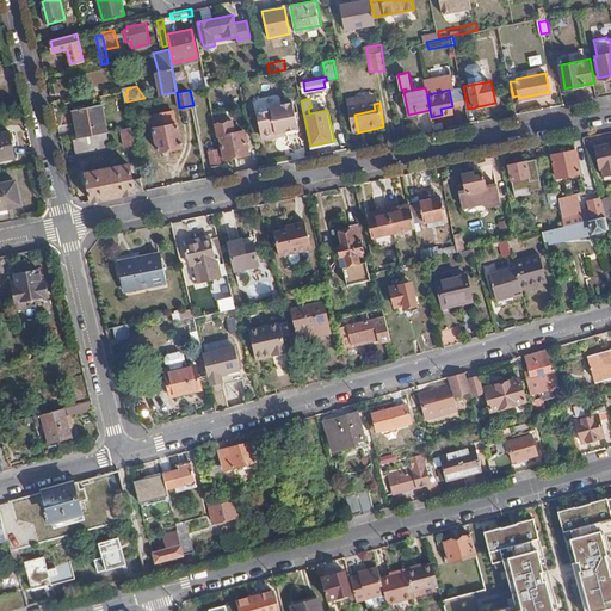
[(79,137),(105,133),(107,131),(103,104),(73,109),(79,137)]
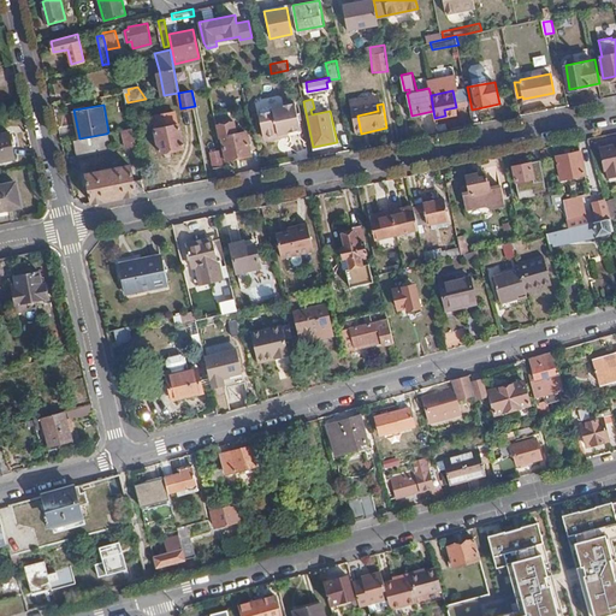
[(184,147),(178,124),(155,129),(160,152),(184,147)]
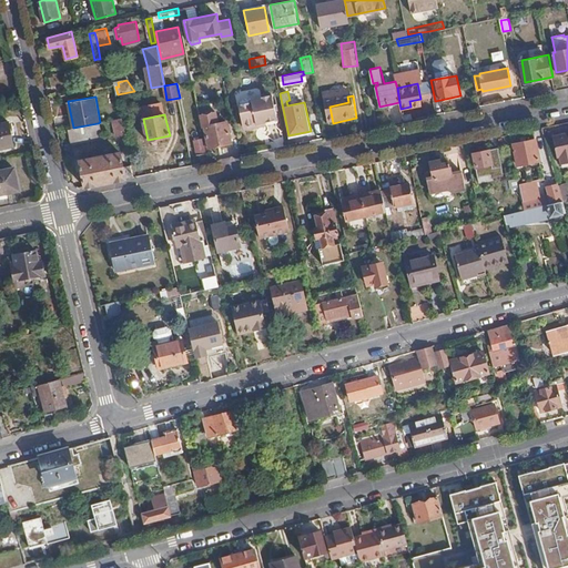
[(283,130),(281,117),(247,123),(251,137),(283,130)]
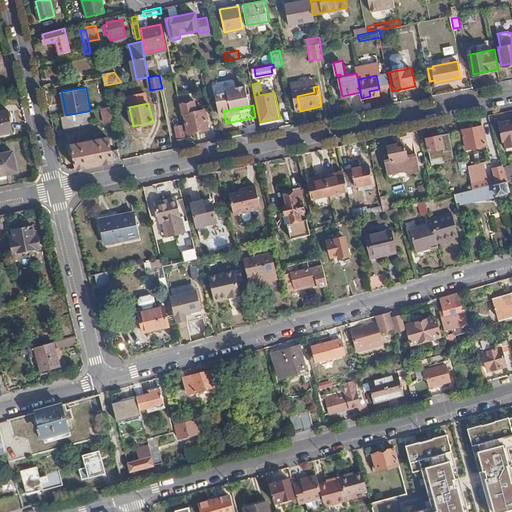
[(111,125),(115,125),(111,106),(103,108),(106,123),(111,122),(111,125)]
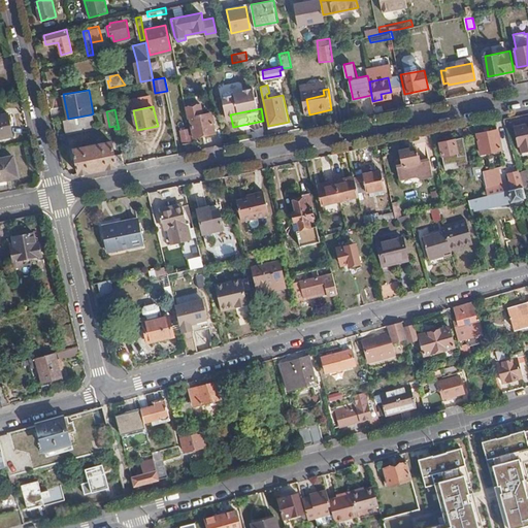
[(0,138),(12,136),(7,112),(0,113),(0,138)]
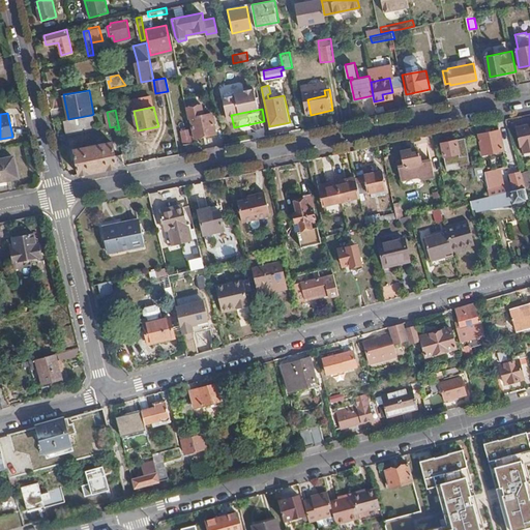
[(215,134),(211,114),(192,117),(195,138),(215,134)]
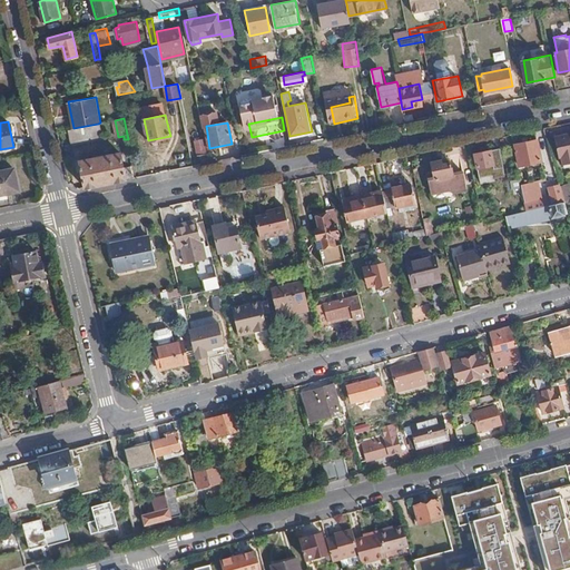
[(74,128),(68,129),(71,144),(101,137),(98,124),(74,128)]
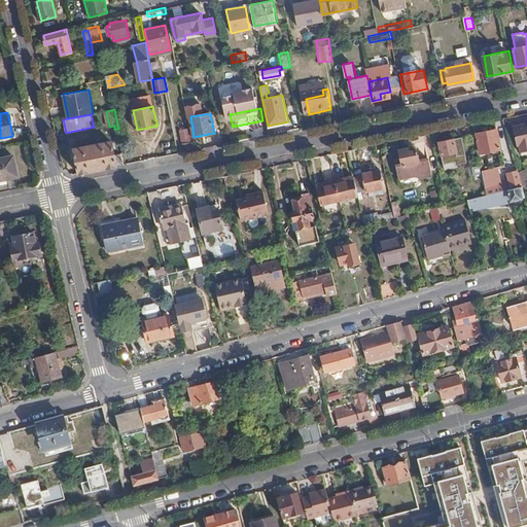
[(526,149),(526,123),(513,126),(518,146),(520,145),(521,151),(526,149)]
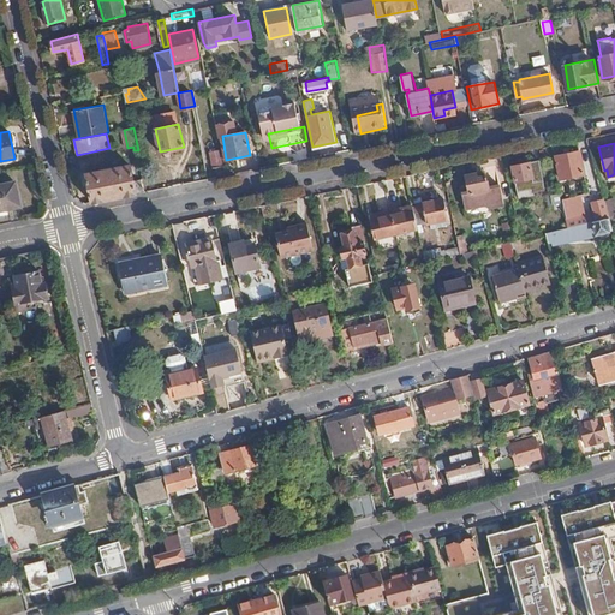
[(224,165),(221,148),(210,150),(213,167),(224,165)]
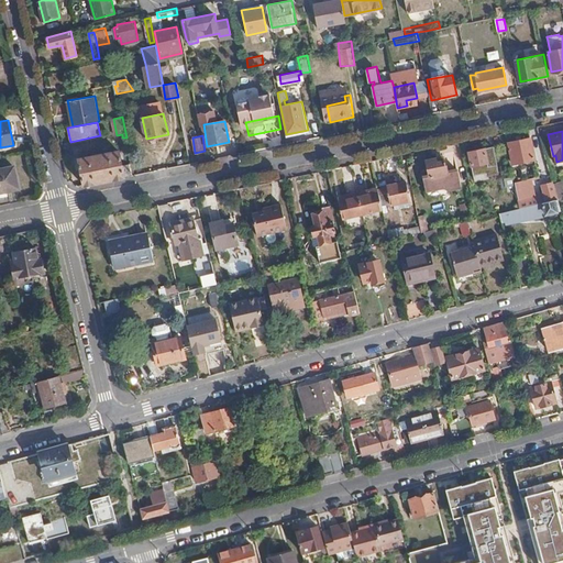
[(531,139),(509,143),(514,163),(536,157),(531,139)]
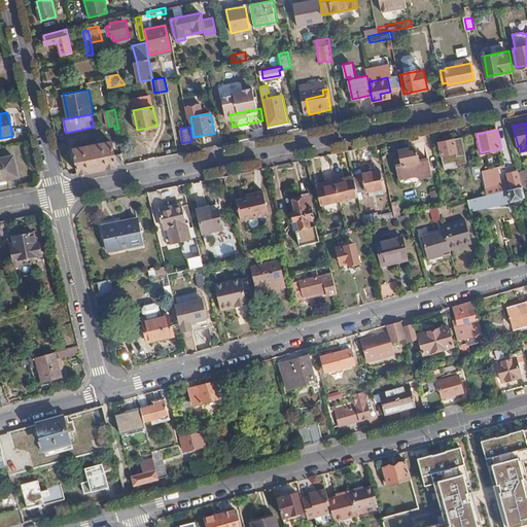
[(440,142),(445,167),(468,163),(463,137),(452,139),(451,135),(445,137),(446,141),(440,142)]
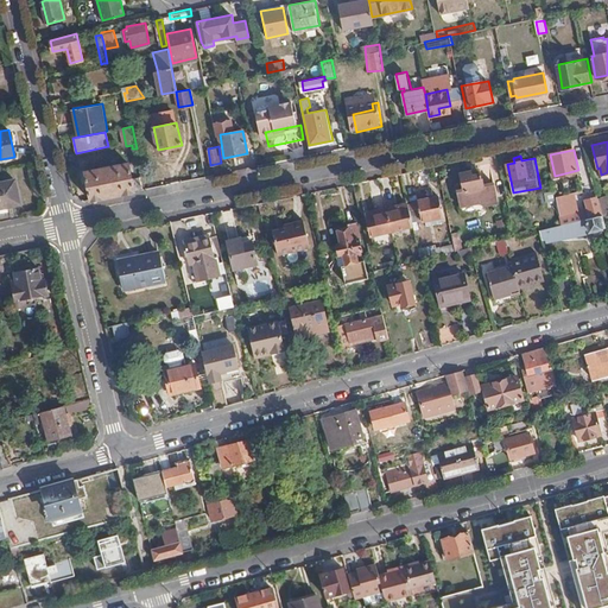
[(89,201),(146,189),(143,176),(132,178),(128,163),(84,172),(89,201)]
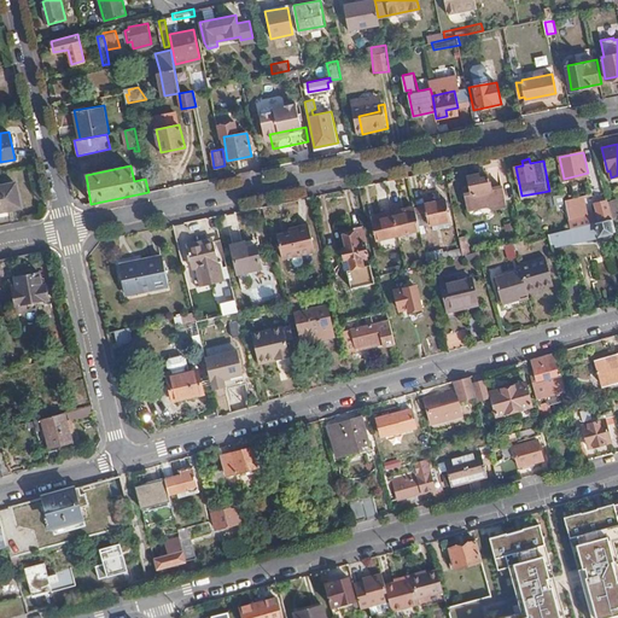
[(493,175),(491,172),(474,175),(478,192),(470,194),(473,210),(497,205),(497,209),(513,205),(507,186),(497,188),(494,175),(493,175)]
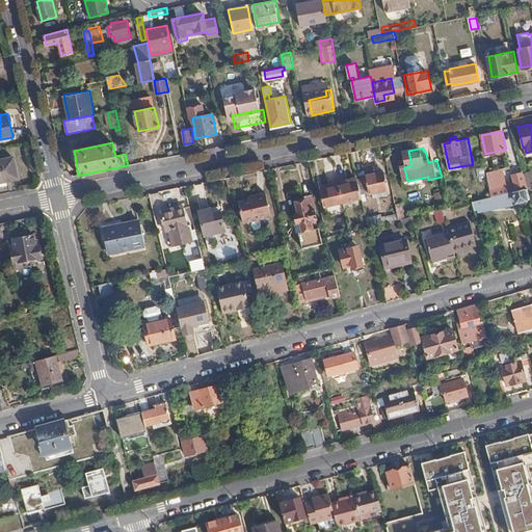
[(0,181),(18,178),(14,158),(0,160),(0,181)]
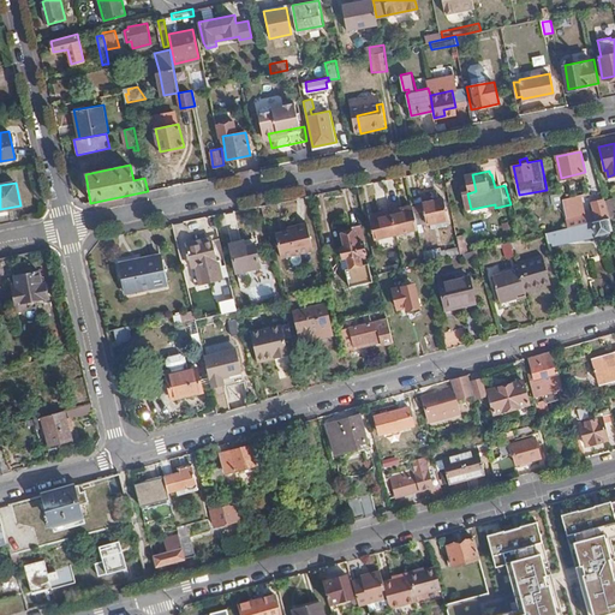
[(560,202),(559,195),(549,197),(551,204),(560,202)]
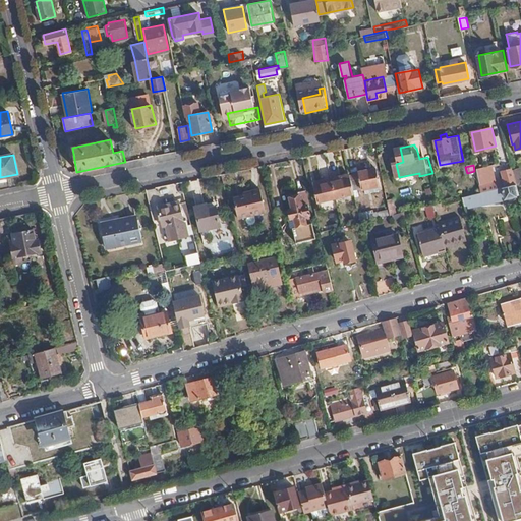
[(480,191),(516,183),(512,168),(501,171),(503,178),(479,184),(480,191)]
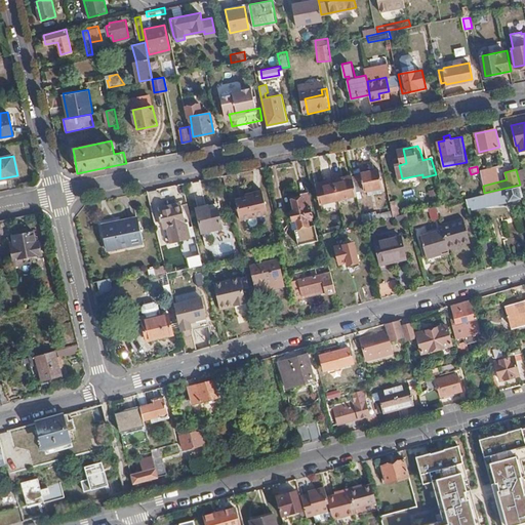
[(355,178),(353,177),(356,192),(382,185),(378,170),(361,174),(361,176),(355,178)]
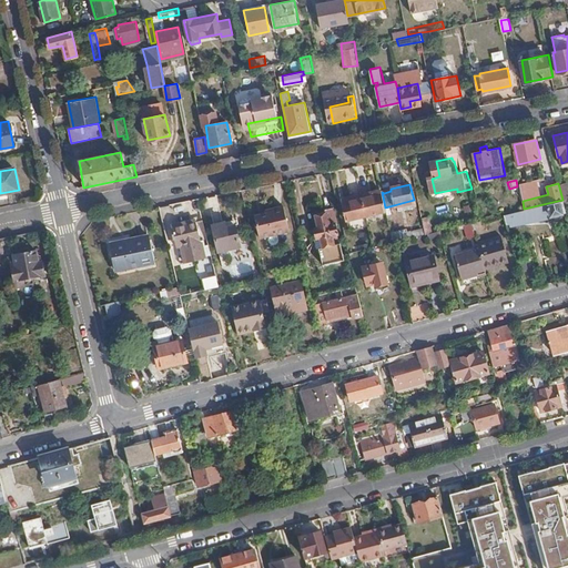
[(366,216),(386,212),(385,208),(382,192),(374,194),(373,192),(361,194),(366,216)]
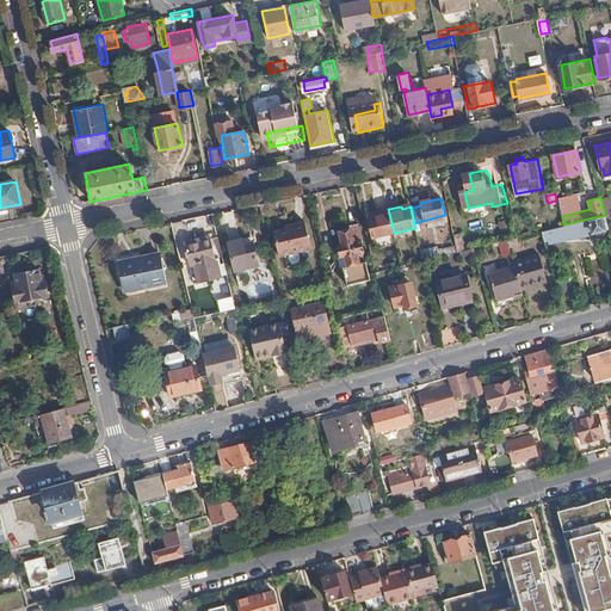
[(394,233),(388,209),(377,211),(378,216),(369,218),(372,238),(394,233)]
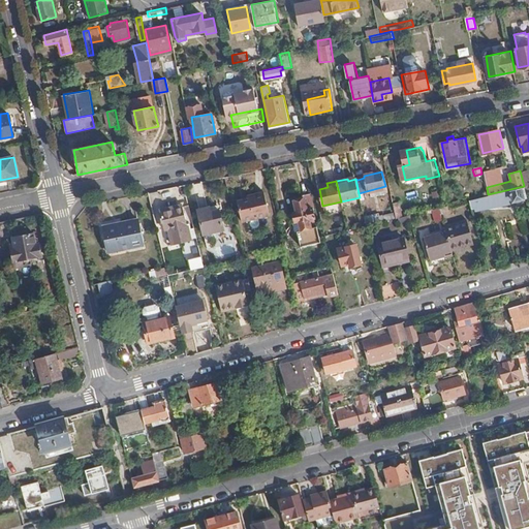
[(527,196),(524,186),(488,194),(470,198),(473,209),(511,199),(511,200),(516,199),(517,200),(522,199),(522,198),(527,196)]
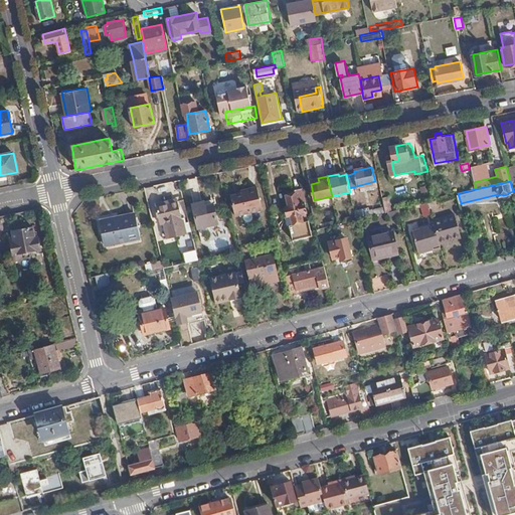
[(263,208),(258,186),(246,188),(247,191),(231,194),(236,215),(263,208)]
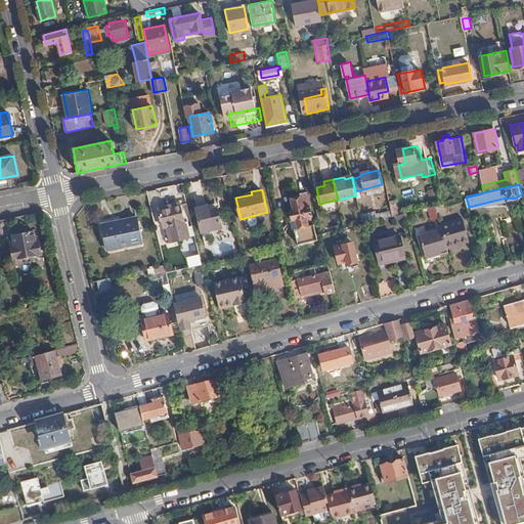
[(310,205),(304,206),(302,194),(292,198),(295,209),(298,227),(295,227),(298,244),(318,239),(314,223),(309,224),(307,216),(312,215),(310,205)]
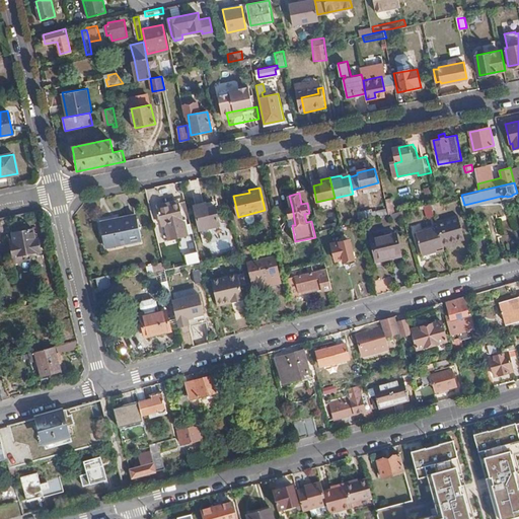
[(388,213),(394,212),(391,198),(385,199),(387,207),(388,213)]
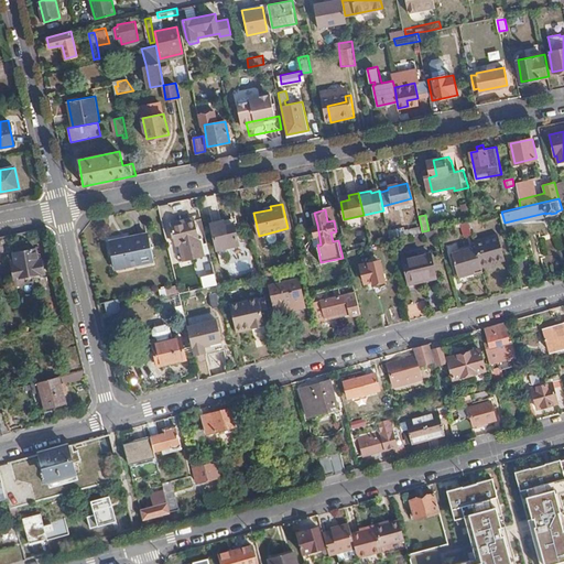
[(203,255),(194,219),(170,225),(174,243),(181,242),(185,259),(203,255)]
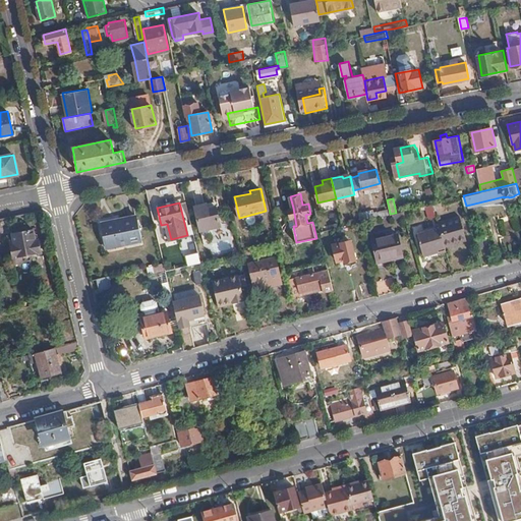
[(200,230),(221,225),(217,206),(208,208),(207,204),(195,207),(200,230)]
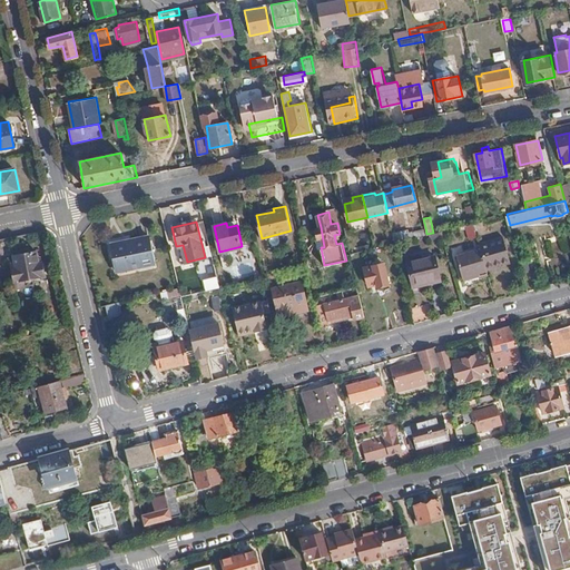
[(474,225),(465,226),(469,239),(477,238),(474,225)]
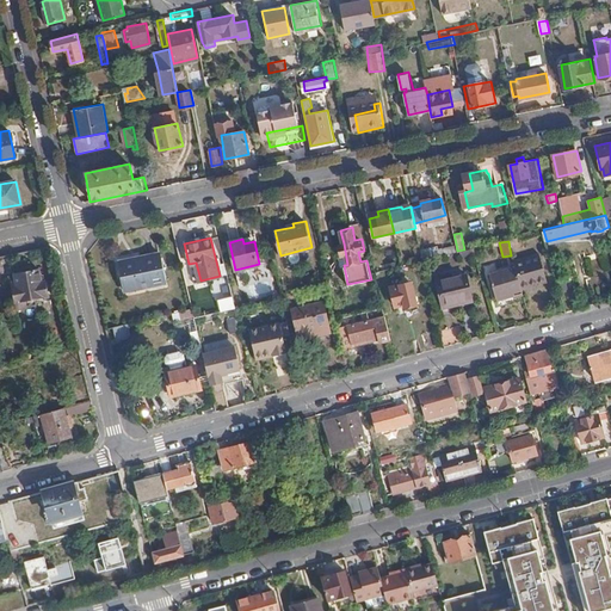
[(443,247),(443,254),(455,252),(457,251),(456,244),(443,247)]
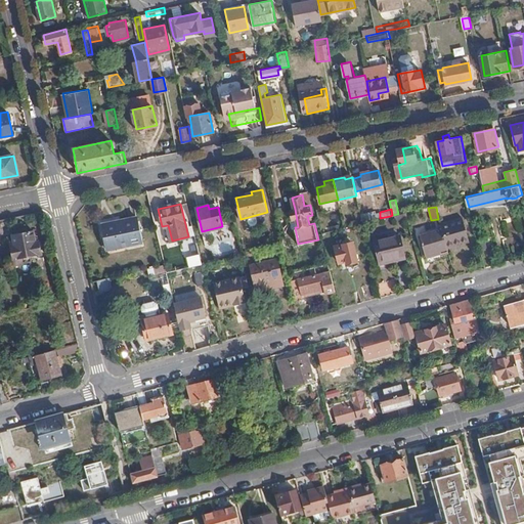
[(143,239),(137,215),(102,223),(108,248),(143,239)]
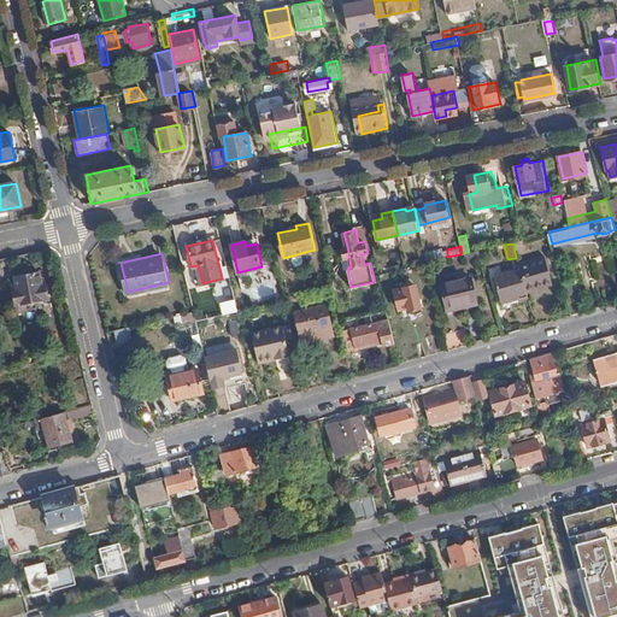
[(536,266),(522,270),(522,272),(528,294),(554,288),(546,260),(536,264),(536,266)]
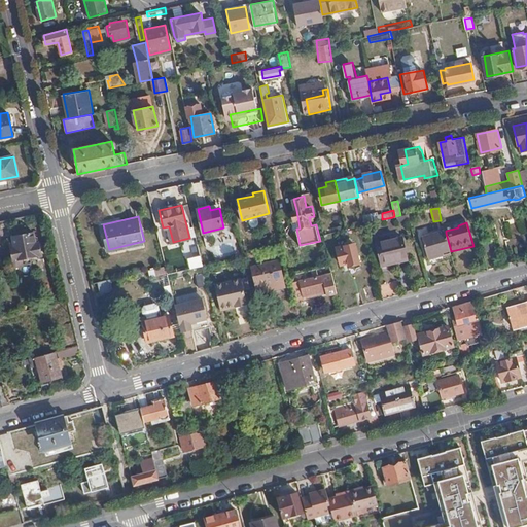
[(13,261),(41,255),(39,242),(35,243),(33,232),(12,237),(14,248),(11,249),(13,261)]
